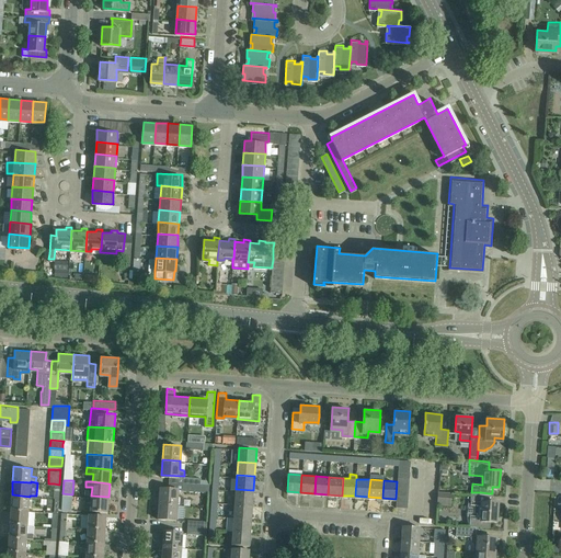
[(209,484),(183,482),(183,489),(208,491),(209,484)]
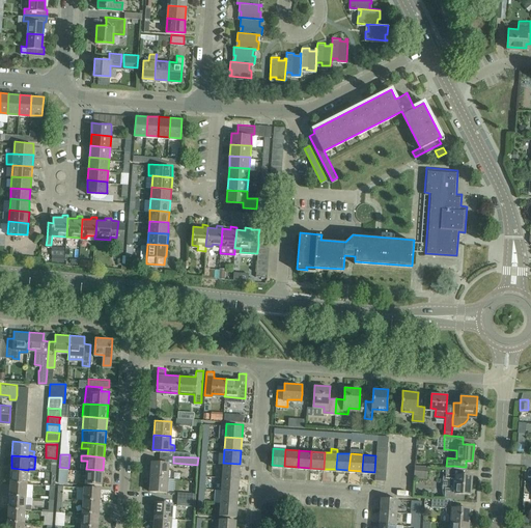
[(56,459),(51,457),(47,457),(46,465),(51,465),(50,471),(55,471),(56,459)]
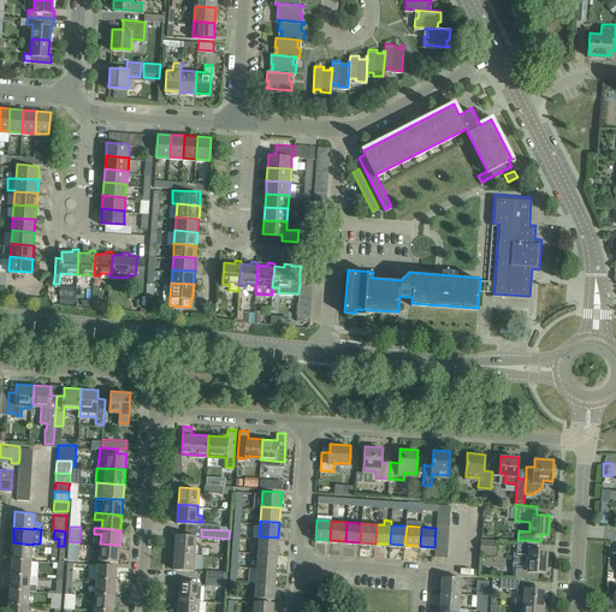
[(196,535),(188,534),(176,534),(175,551),(195,552),(197,552),(201,550),(201,545),(199,541),(195,541),(196,535)]
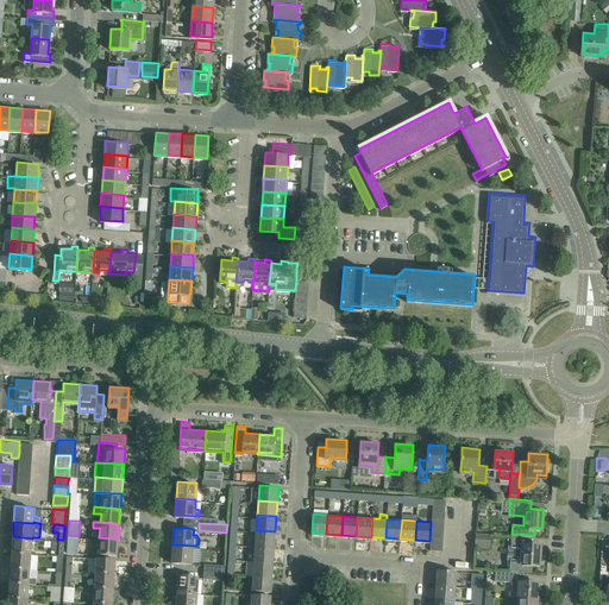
[(256,530),(256,544),(274,546),(275,531),(256,530)]
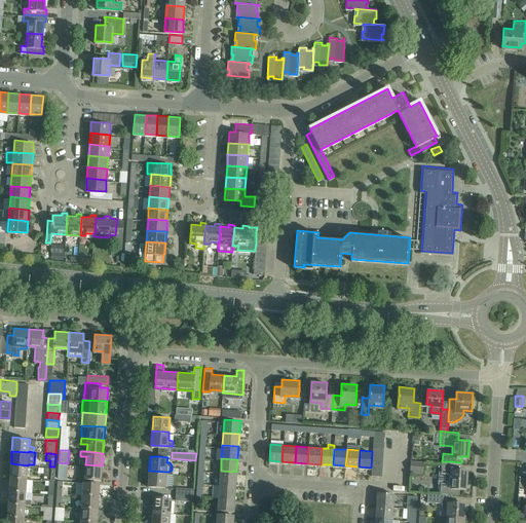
[(422,472),(423,460),(411,459),(410,471),(422,472)]
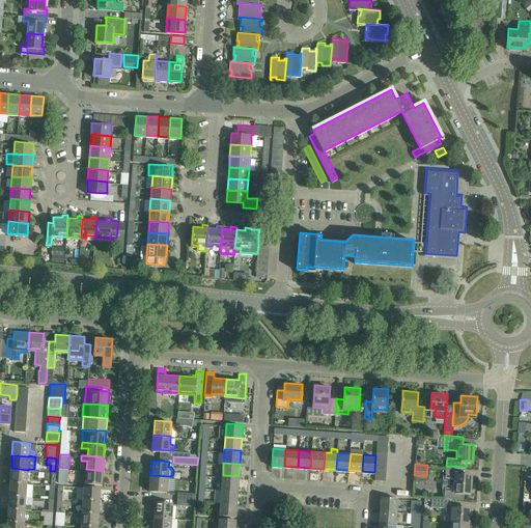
[(463,467),(455,466),(446,466),(446,474),(443,474),(443,478),(442,483),(442,487),(443,490),(443,493),(444,494),(445,494),(444,497),(450,497),(464,498),(464,492),(470,493),(472,474),(463,473),(463,467)]
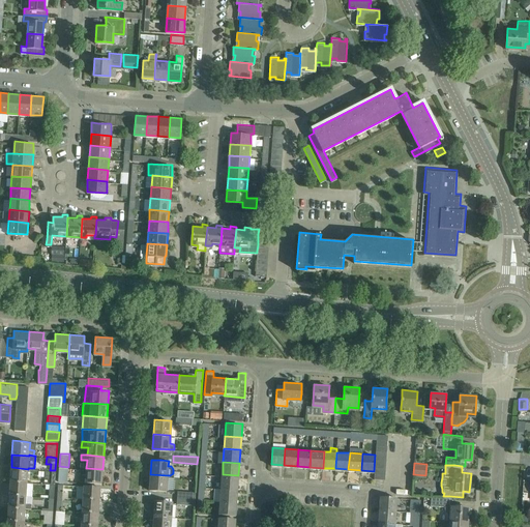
[(67,480),(68,467),(59,466),(58,479),(67,480)]
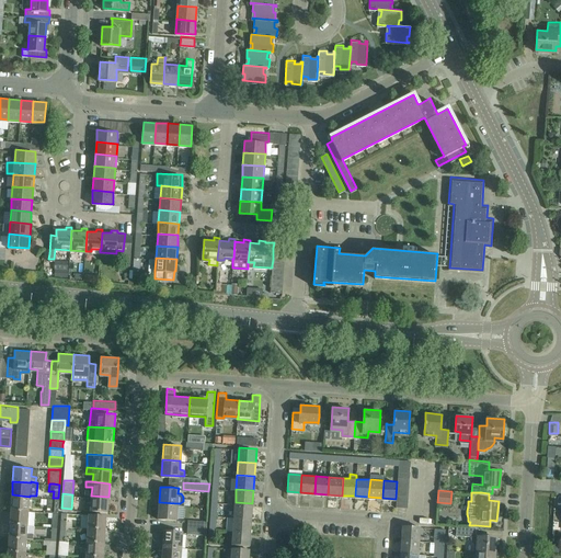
[(29,510),(30,497),(12,494),(11,509),(29,510)]
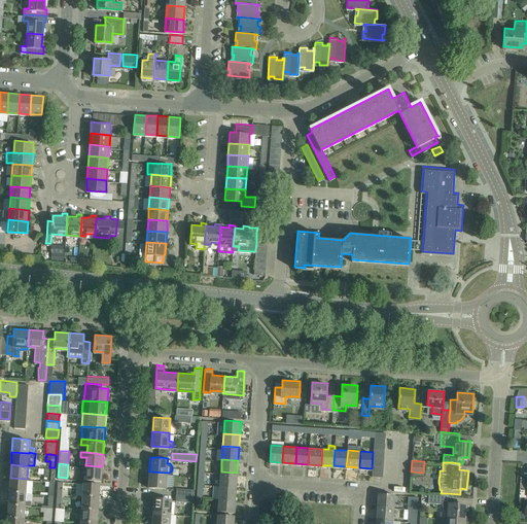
[(102,466),(85,465),(79,465),(79,470),(85,470),(84,479),(101,480),(102,466)]
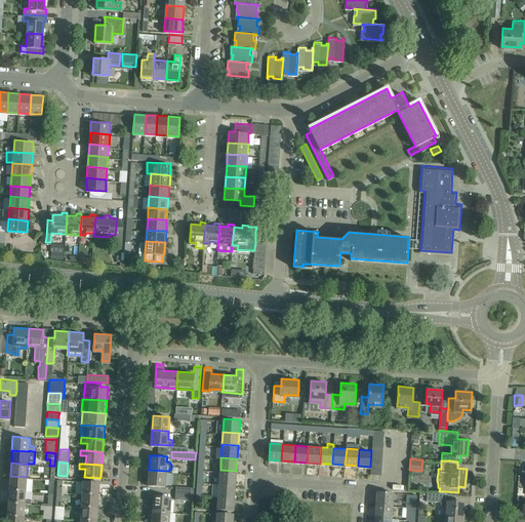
[(54,466),(49,466),(44,466),(44,478),(49,478),(53,479),(54,466)]
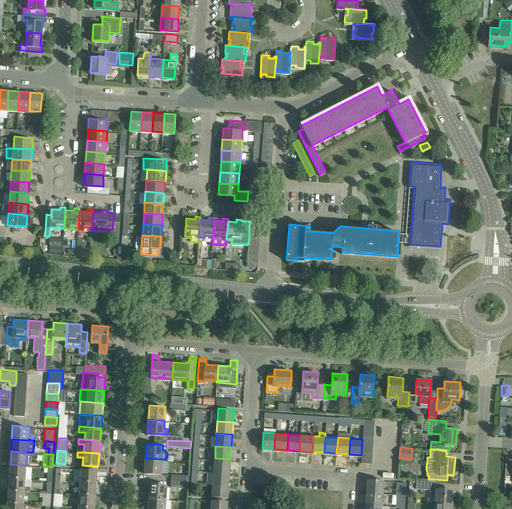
[(161,473),(162,459),(145,458),(144,472),(161,473)]
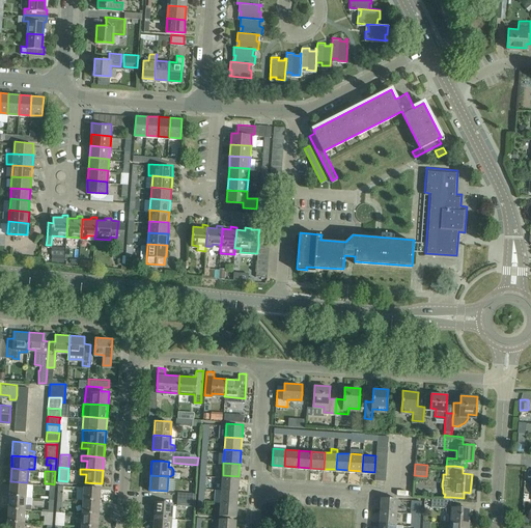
[(223,475),(222,489),(238,490),(239,476),(223,475)]
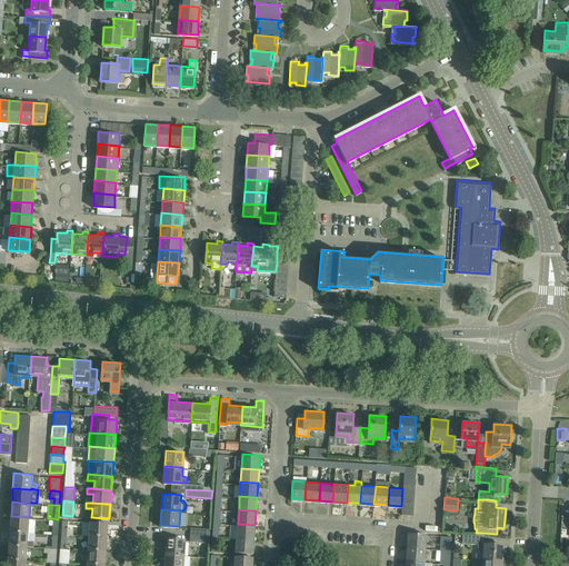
[(11,516),(10,529),(28,532),(29,517),(11,516)]
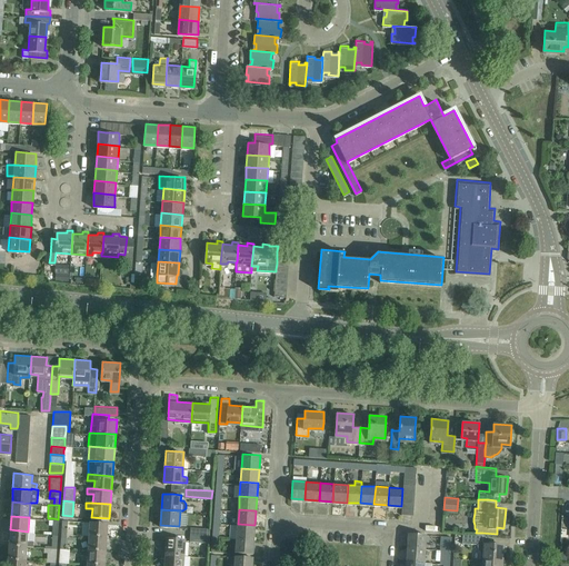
[(89,534),(107,536),(108,522),(90,520),(89,534)]
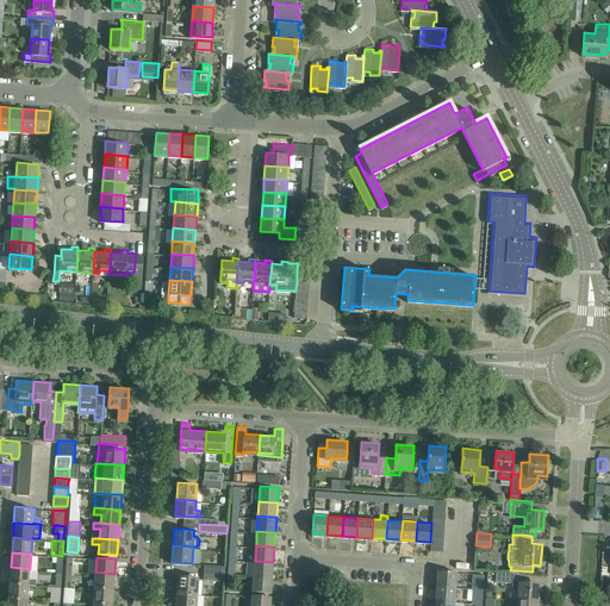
[(246,574),(254,575),(272,576),(273,562),(255,561),(247,560),(246,574)]
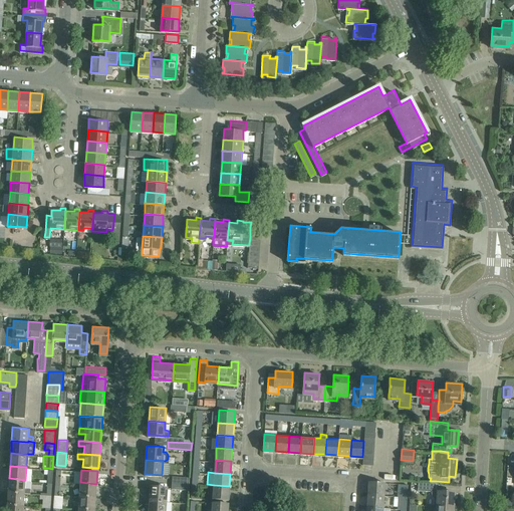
[(25,486),(25,480),(9,478),(8,491),(24,492),(30,492),(30,487),(25,486)]
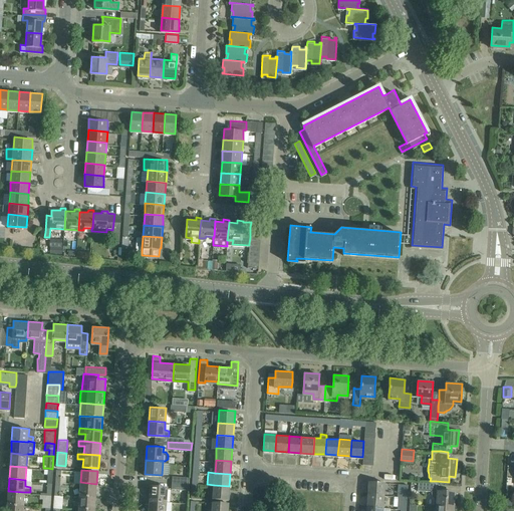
[(367,493),(383,494),(384,481),(368,480),(367,493)]
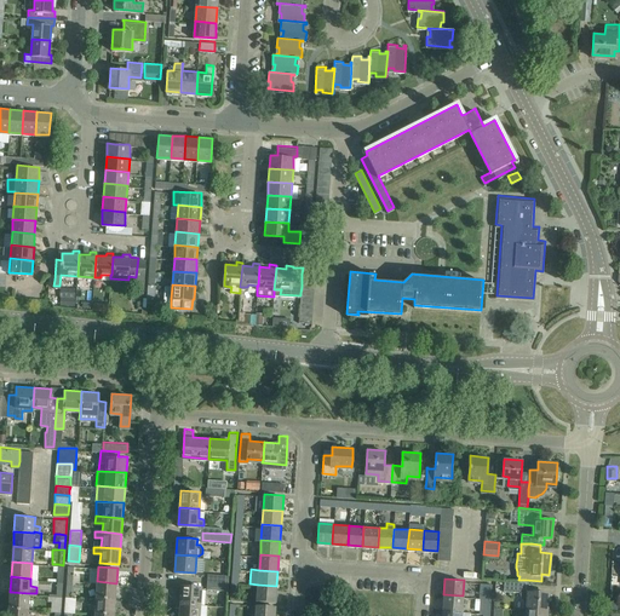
[(505,579),(504,589),(526,591),(526,580),(518,580),(505,579)]
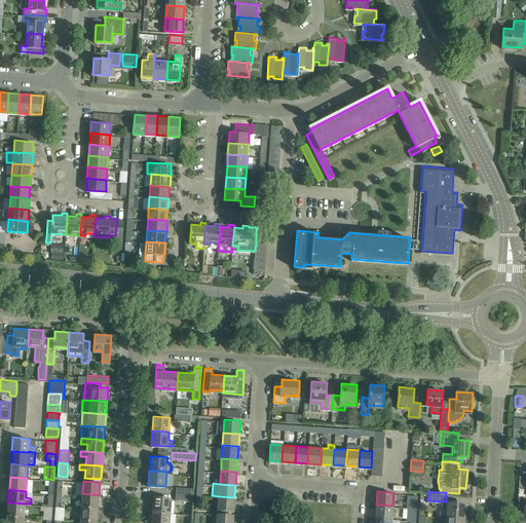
[(98,508),(99,495),(82,493),(81,507),(75,507),(98,508)]
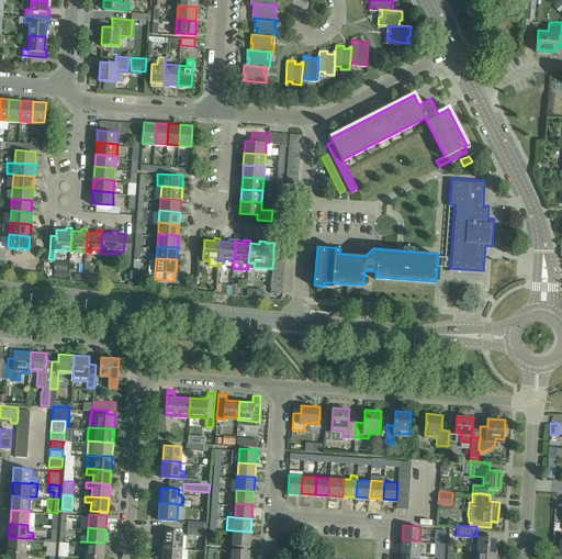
[(435,541),(445,541),(446,528),(435,527),(435,541)]
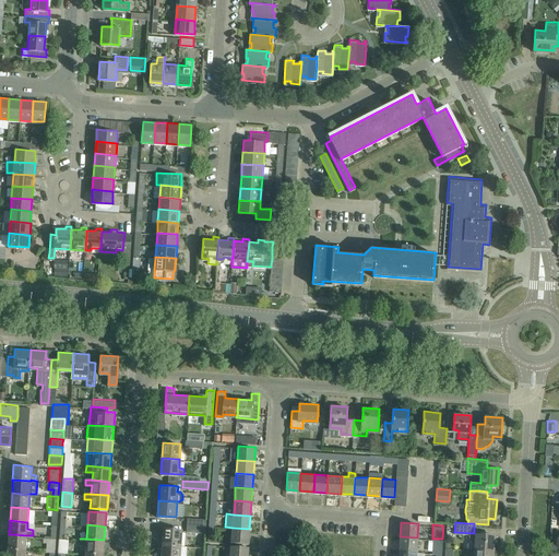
[(164,528),(163,543),(180,544),(181,529),(164,528)]
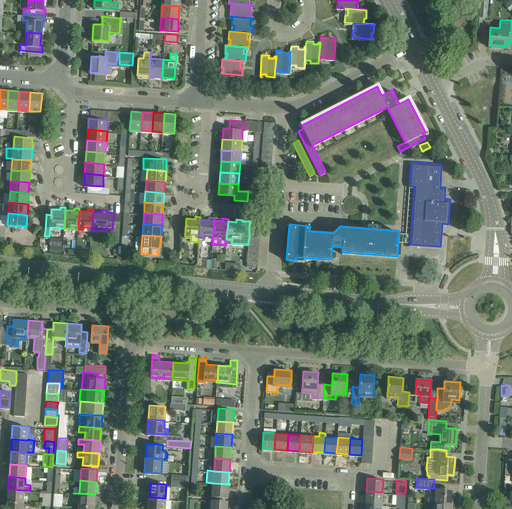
[(228,497),(228,484),(213,483),(212,496),(228,497)]
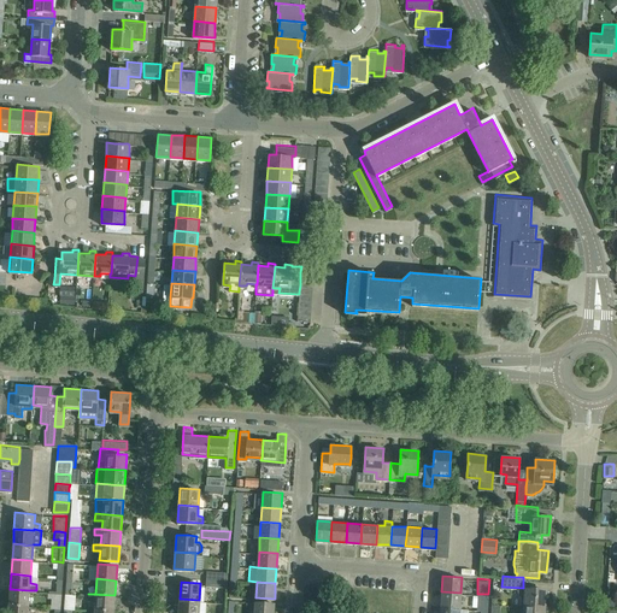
[(526,588),(524,605),(544,606),(545,589),(526,588)]
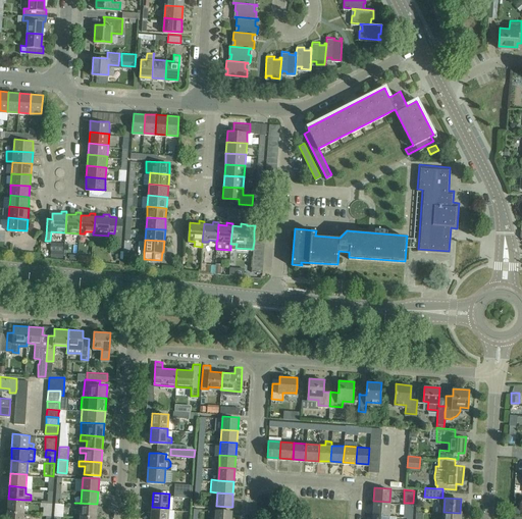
[(23,512),(24,500),(8,499),(7,511),(23,512)]
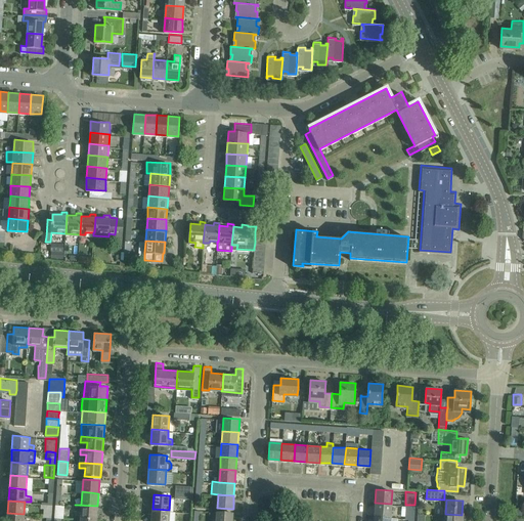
[(52,504),(47,503),(40,503),(40,507),(43,508),(43,516),(46,516),(51,516),(52,504)]
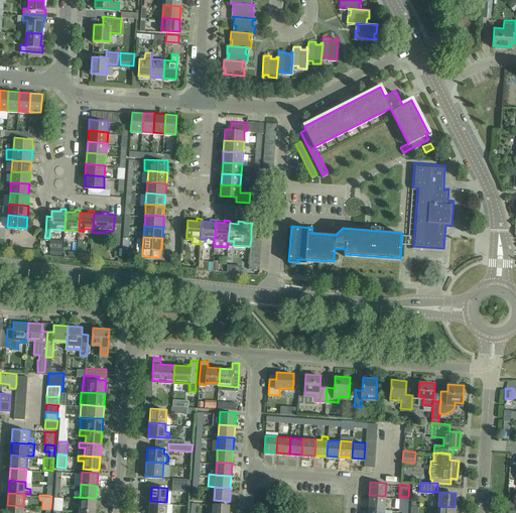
[(53,508),(58,509),(62,509),(62,496),(59,496),(54,495),(53,508)]
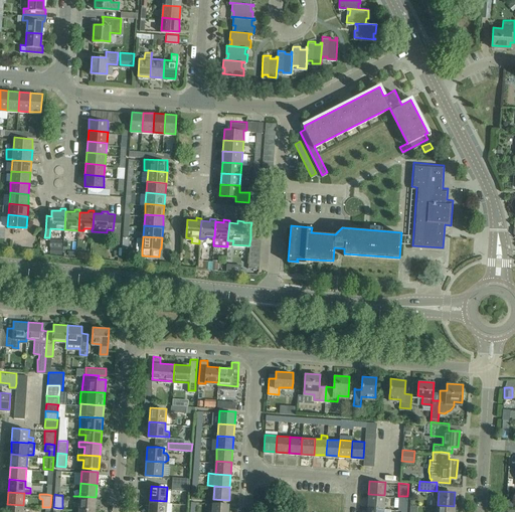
[(368,494),(368,506),(384,507),(384,495),(368,494)]
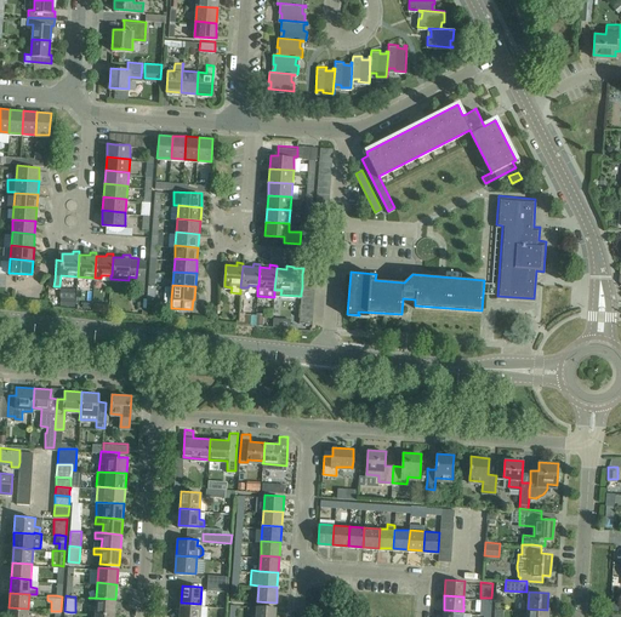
[(96,604),(95,613),(114,615),(115,599),(89,598),(87,604),(96,604)]
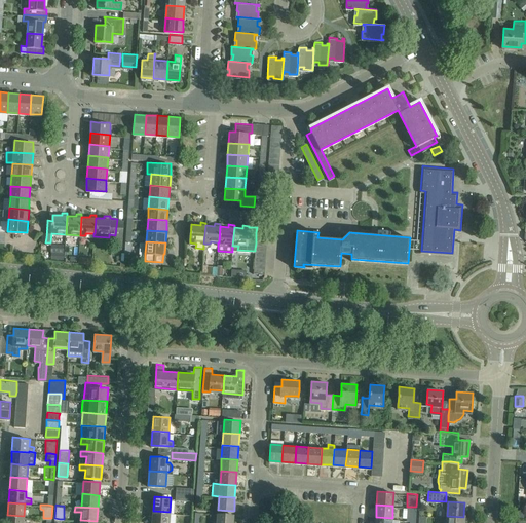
[(416,507),(407,507),(407,508),(406,519),(415,520),(416,507)]
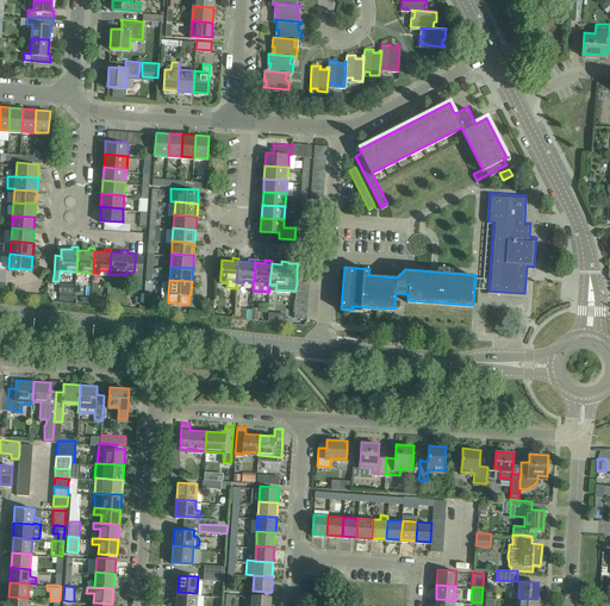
[(195,605),(197,593),(178,592),(175,605),(195,605)]
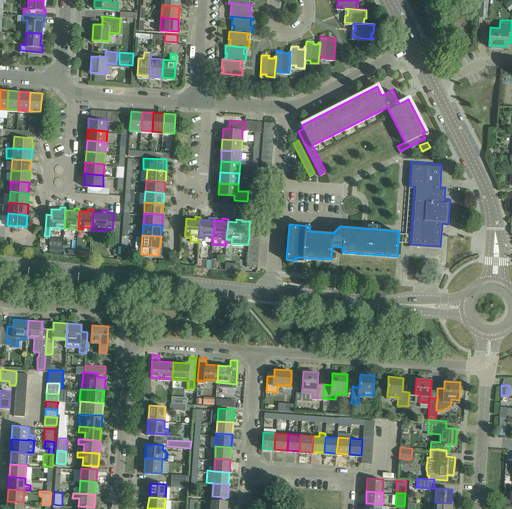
[(212,499),(210,508),(226,508),(227,500),(212,499)]
